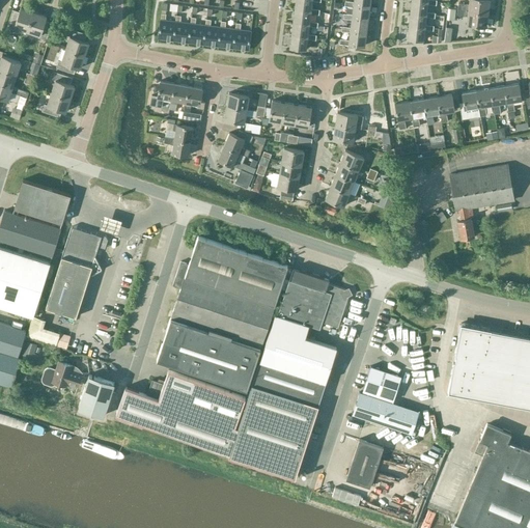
[(312,0),(313,0),(311,0),(296,0),(296,11),(311,14),(311,11),(312,3),(322,4),(322,0),(312,0)]
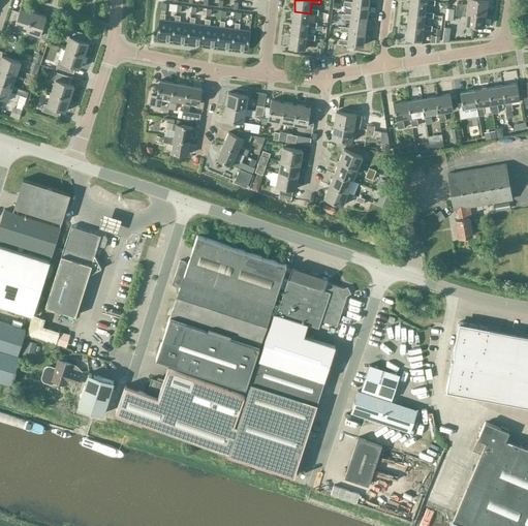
[(352,7),(369,9),(370,0),(353,0),(353,4),(345,3),(344,8),(352,9),(352,7)]
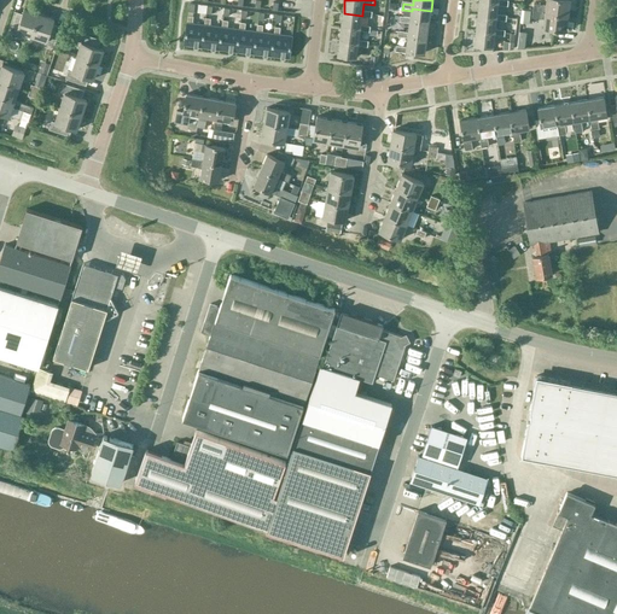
[(534,13),(569,18),(570,3),(563,1),(563,0),(543,0),(547,0),(547,9),(534,7),(534,13)]
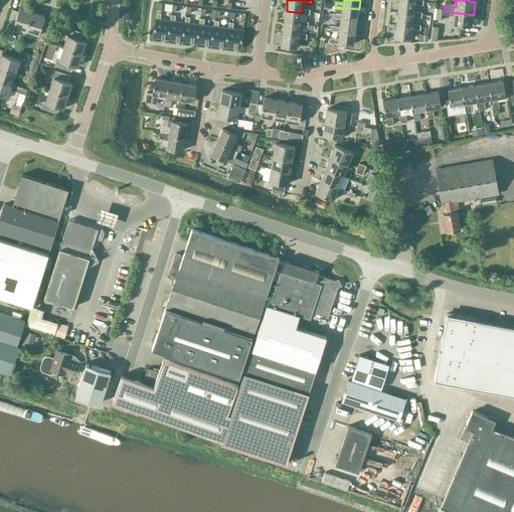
[(414,16),(414,14),(415,7),(423,8),(424,3),(415,2),(415,3),(400,2),(398,14),(414,16)]
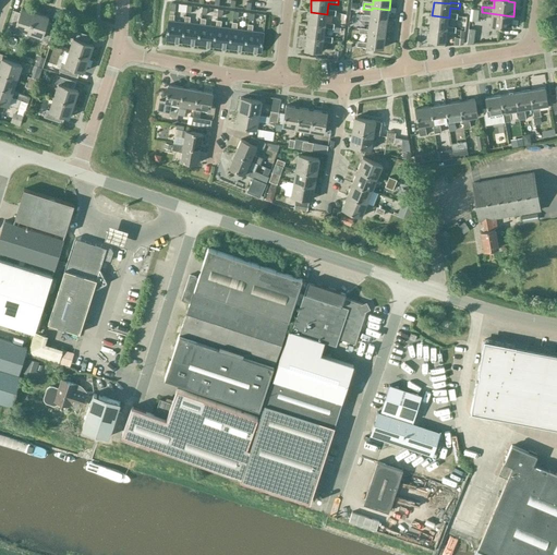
[(371,22),(387,24),(389,10),(372,8),(372,10),(371,19),(362,17),(361,22),(371,23),(371,22)]
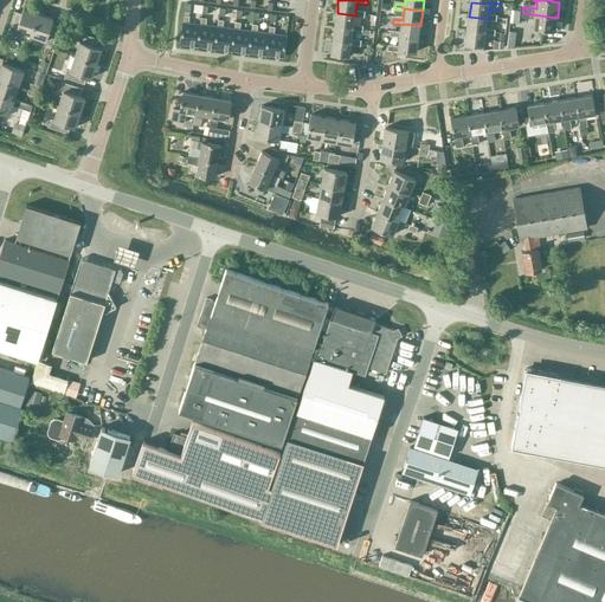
[(31,38),(39,17),(24,12),(23,17),(18,15),(14,14),(8,34),(17,37),(18,33),(31,38)]
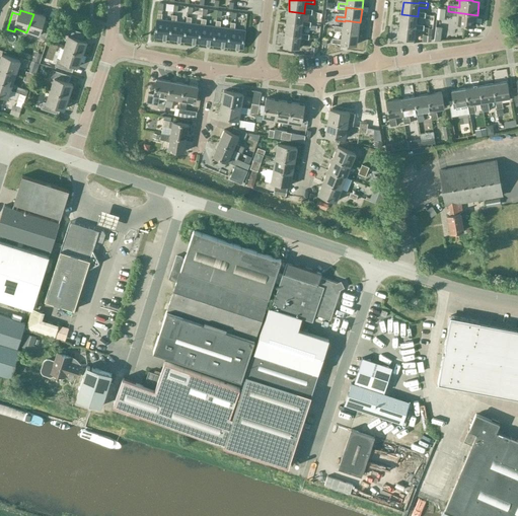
[(313,12),(304,11),(304,13),(289,11),(287,23),(303,25),(303,23),(304,16),(312,17),(313,12)]
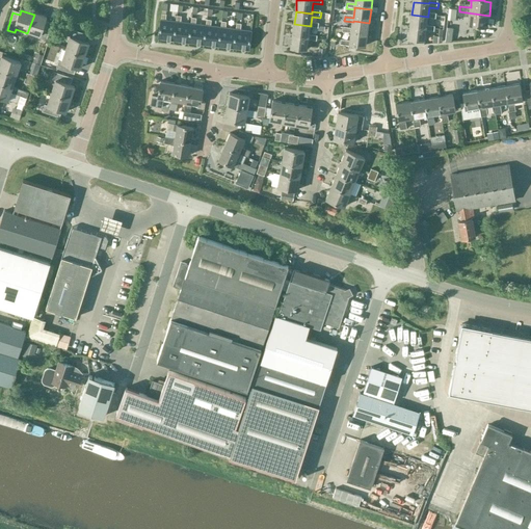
[(487,29),(489,16),(459,11),(458,18),(469,20),(468,27),(487,29)]
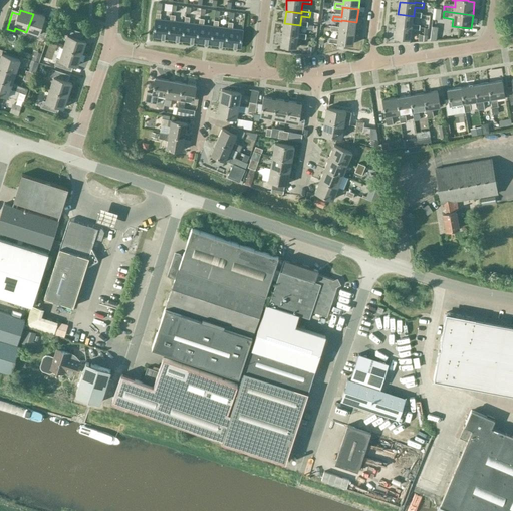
[(45,18),(33,14),(26,32),(39,36),(38,39),(44,41),(50,24),(44,22),(45,18)]
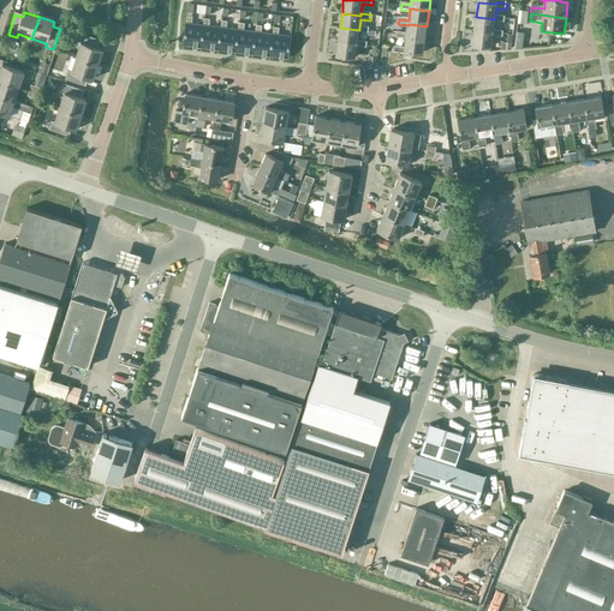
[(493,34),(494,33),(494,23),(505,24),(505,18),(495,17),(495,19),(476,17),(475,31),(493,34)]
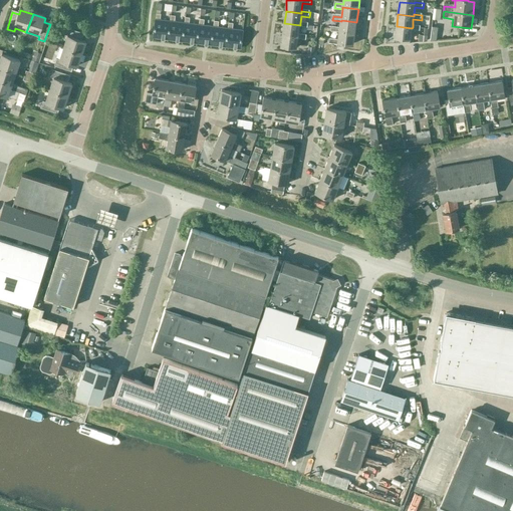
[(154,39),(169,41),(171,23),(161,22),(162,16),(157,16),(154,39)]
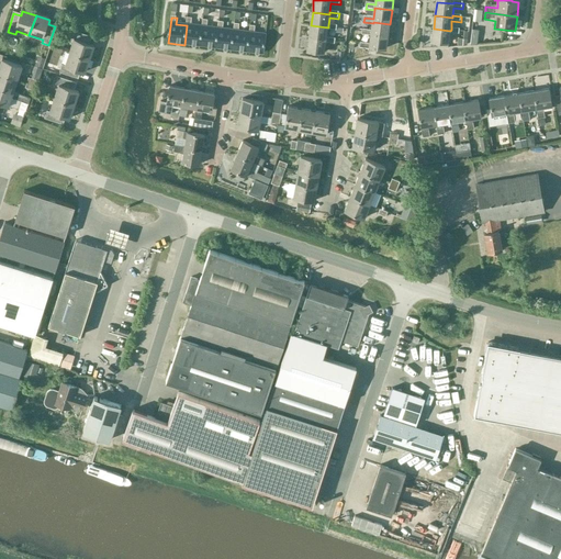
[(187,25),(184,45),(200,47),(202,28),(191,26),(192,20),(188,19),(187,25)]
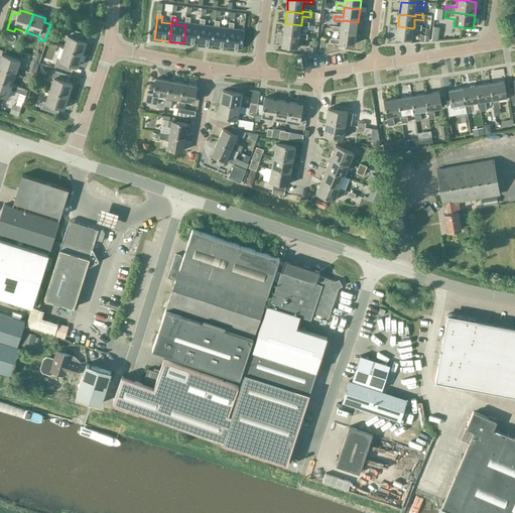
[(185,25),(183,43),(199,45),(201,27),(190,26),(191,20),(186,19),(185,25)]
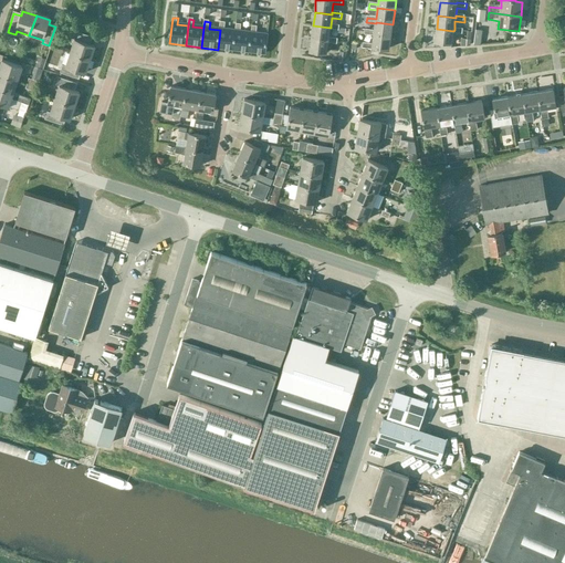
[(374,35),(391,38),(393,24),(376,22),(376,23),(375,32),(365,31),(365,35),(374,38),(374,35)]
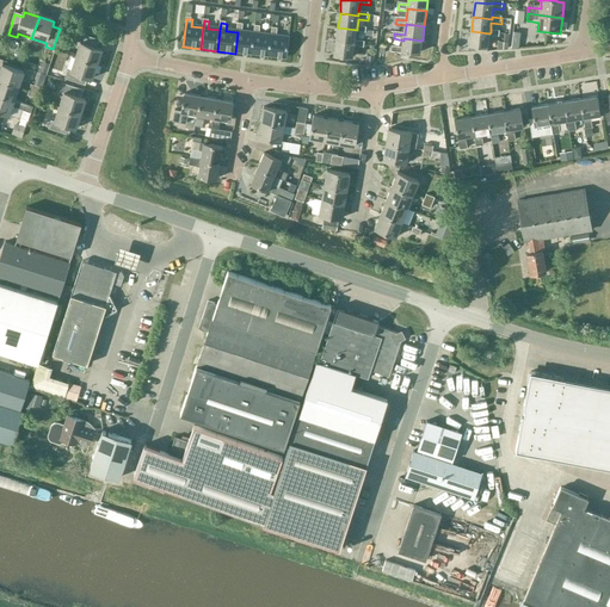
[(239,25),(238,32),(235,54),(252,56),(254,35),(242,33),(244,26),(239,25)]
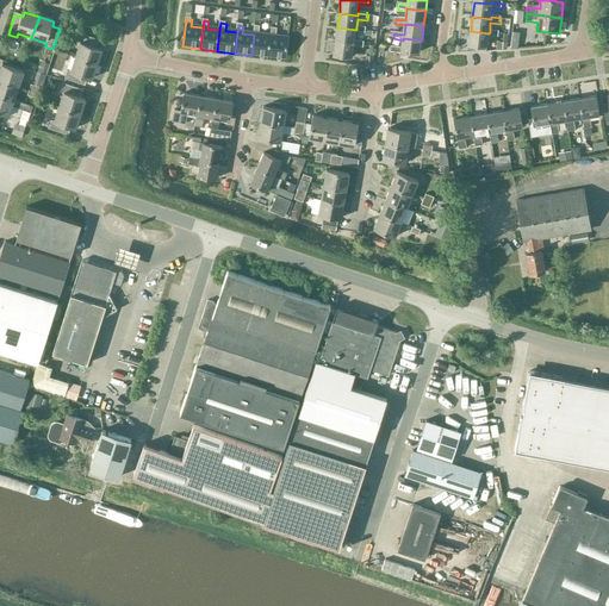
[(255,27),(254,35),(252,56),(269,58),(272,37),(260,36),(260,29),(255,27)]
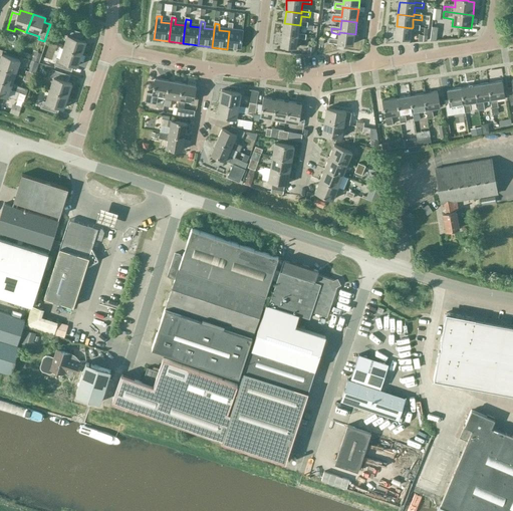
[(300,25),(284,23),(282,35),(298,37),(298,36),(299,28),(307,29),(308,24),(300,23),(300,25)]
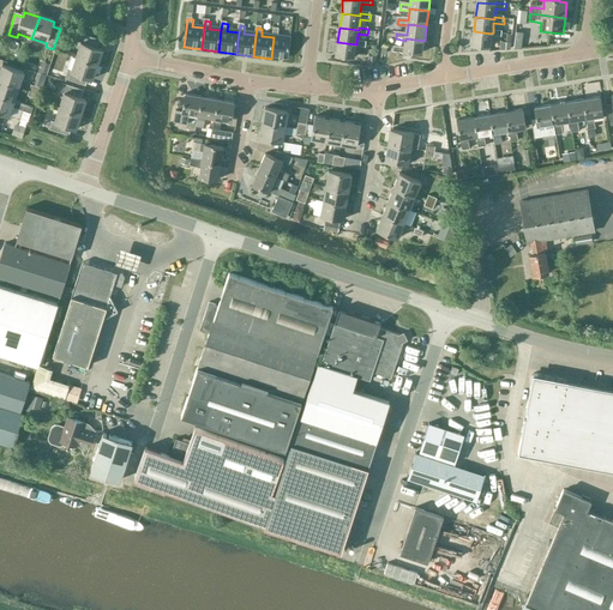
[(274,30),(274,37),(271,59),(288,60),(290,40),(278,37),(280,30),(274,30)]
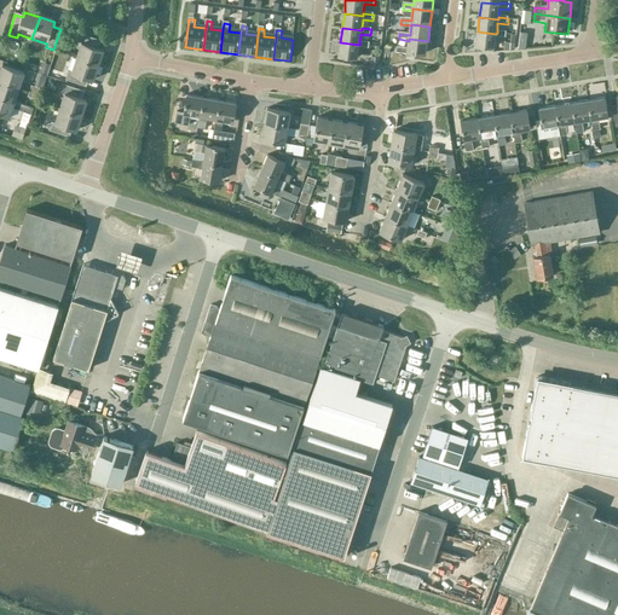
[(507,34),(497,33),(496,34),(478,32),(475,47),(495,50),(496,38),(506,39),(507,34)]
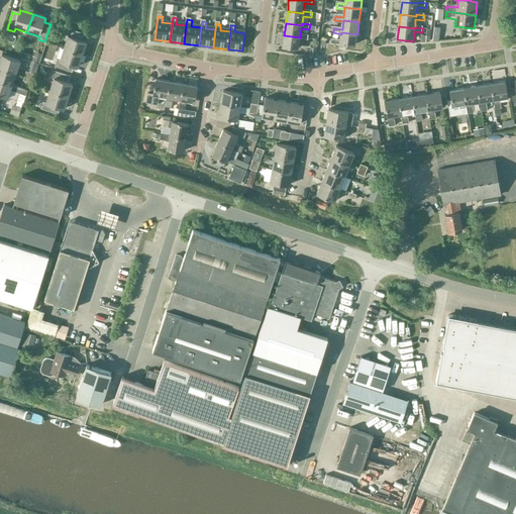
[(68,38),(63,55),(82,61),(87,43),(83,42),(85,36),(68,30),(66,37),(68,38)]
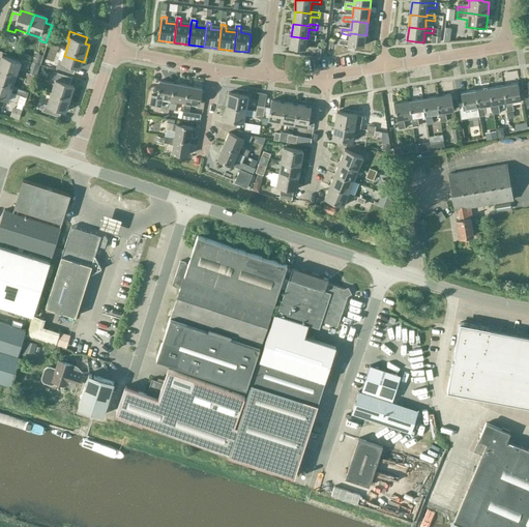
[(364,49),(366,35),(350,33),(350,35),(349,42),(341,41),(340,47),(349,48),(349,47),(364,49)]
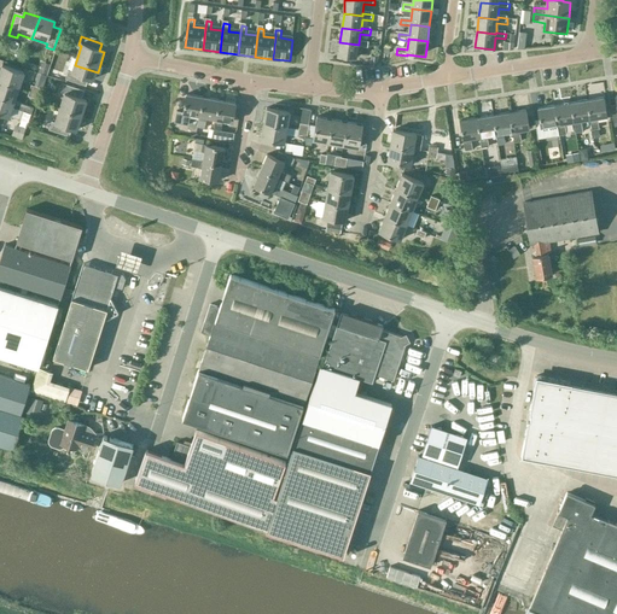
[(359,45),(339,42),(338,58),(356,60),(359,48),(368,50),(368,45),(359,44),(359,45)]
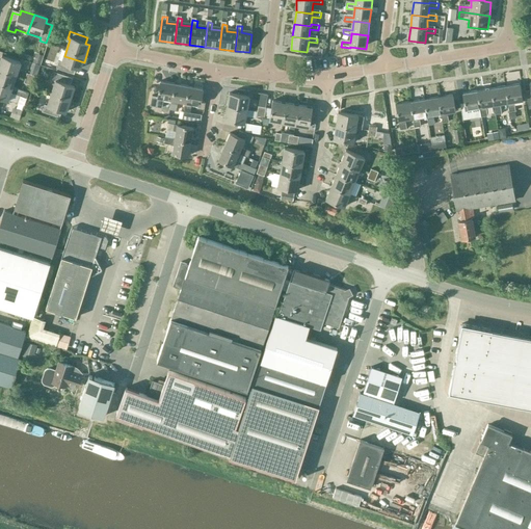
[(84,62),(64,56),(62,64),(59,63),(57,71),(75,76),(77,70),(81,71),(84,62)]
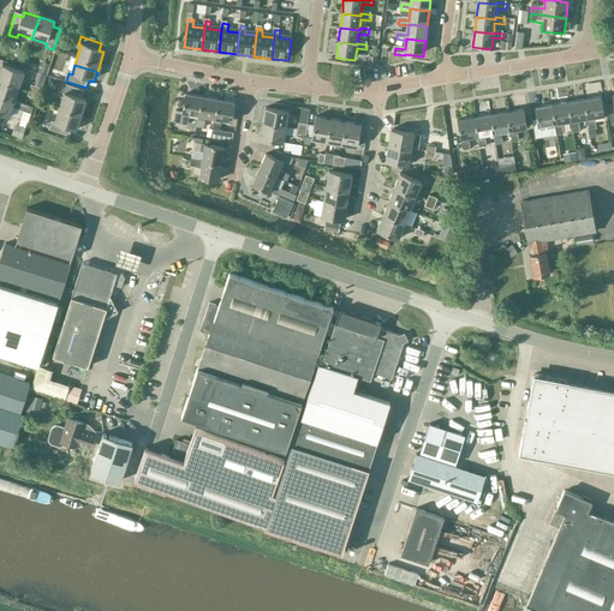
[(3,67),(0,75),(0,83),(19,90),(24,75),(3,67)]
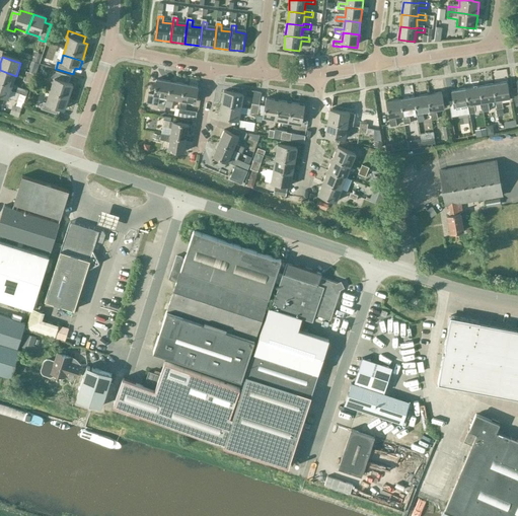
[(0,70),(0,83),(12,88),(16,76),(0,70)]
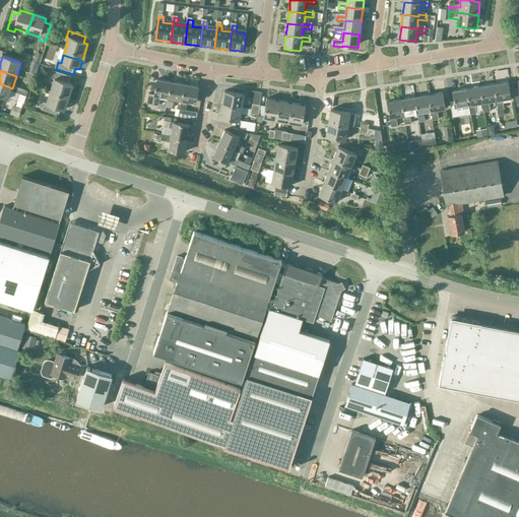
[(55,81),(49,98),(68,104),(73,86),(69,85),(71,79),(54,73),(52,80),(55,81)]
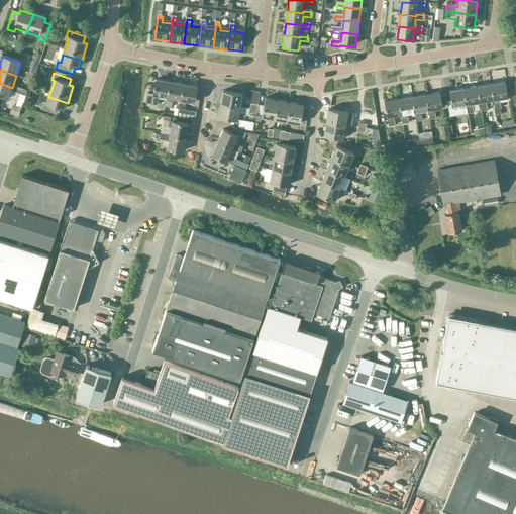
[(160,98),(167,99),(168,100),(170,84),(157,81),(153,96),(148,95),(146,105),(158,107),(160,98)]
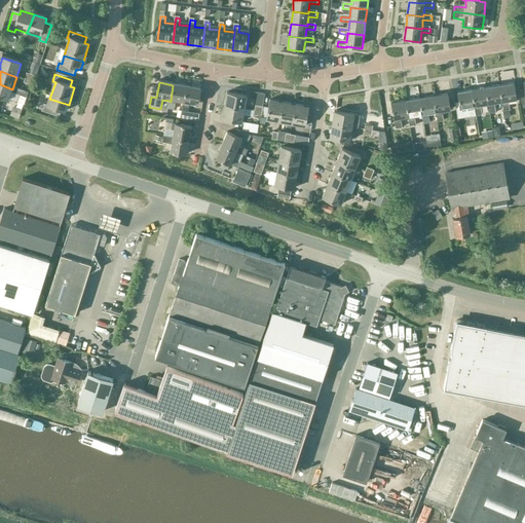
[(12,89),(0,84),(0,99),(8,102),(12,89)]
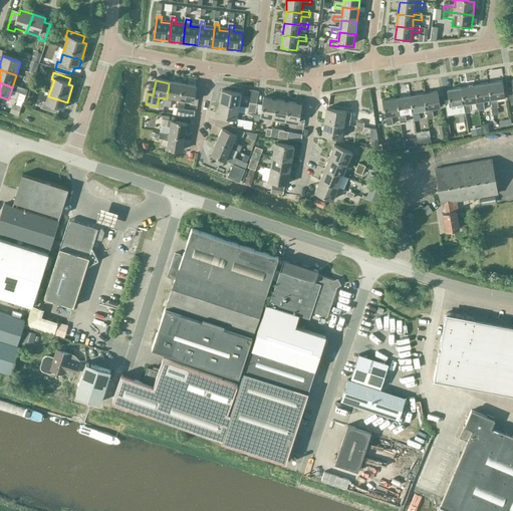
[(165,108),(171,109),(173,99),(180,101),(183,85),(169,83),(167,99),(166,98),(165,108)]
